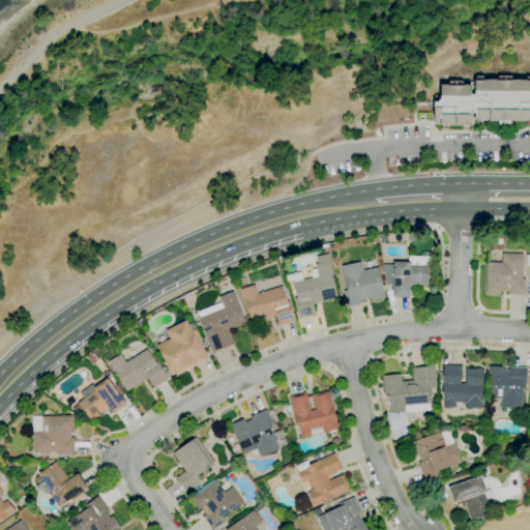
[(529,124),(526,124),(526,121),(512,121),(512,120),(510,120),(510,125),(498,124),(498,120),(496,120),(496,121),(490,121),(490,120),(482,120),(482,124),(474,124),(475,120),(470,120),(470,125),(468,125),(468,128),(462,128),(462,125),(461,125),(454,125),(454,126),(448,126),(448,129),(441,129),(442,124),(439,124),(439,118),(434,118),(434,108),(429,108),(429,102),(434,102),(438,102),(438,99),(441,99),(441,85),(447,85),(447,86),(448,86),(448,82),(463,82),(463,86),(464,86),(464,85),(468,85),(468,80),(476,80),(476,77),(482,77),(482,81),(483,81),(483,80),(496,80),(496,81),(498,81),(498,76),(511,76),(511,81),(512,81),(512,80),(520,80),(526,80),(526,77),(529,77),(529,124)]
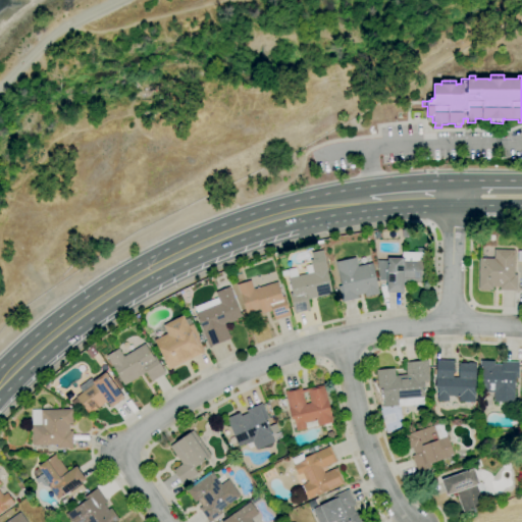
[(402,238),(402,230),(412,229),(412,237),(402,238)]
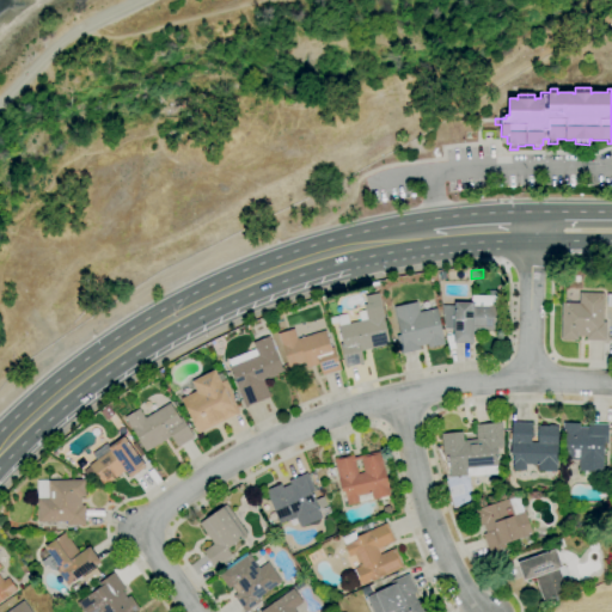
[(606,341),(586,341),(586,336),(577,336),(577,341),(560,340),(562,303),(579,304),(579,292),(604,293),(603,322),(606,322),(606,341)]
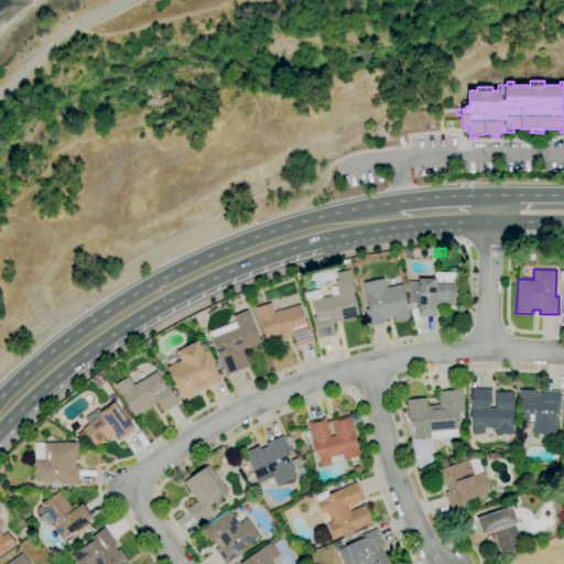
[(317,339),(313,318),(315,317),(312,302),(305,303),(303,294),(320,290),(322,299),(333,295),(331,288),(336,285),(335,281),(337,280),(336,273),(348,270),(354,293),(353,294),(358,317),(333,324),(335,335),(317,339)]
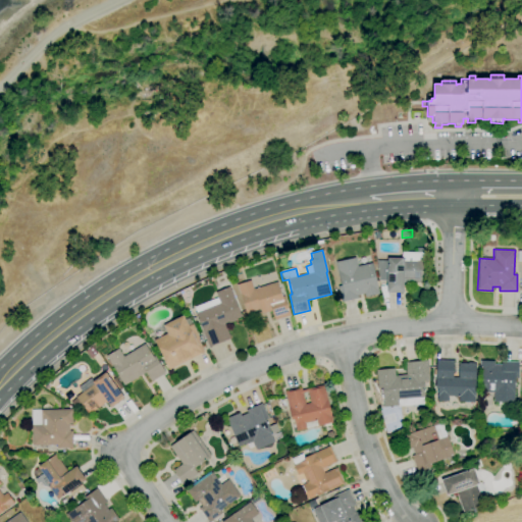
[(403,293),(386,293),(386,280),(379,280),(376,260),(387,261),(387,258),(402,258),(402,252),(424,253),(424,262),(423,262),(423,282),(403,282),(403,293)]
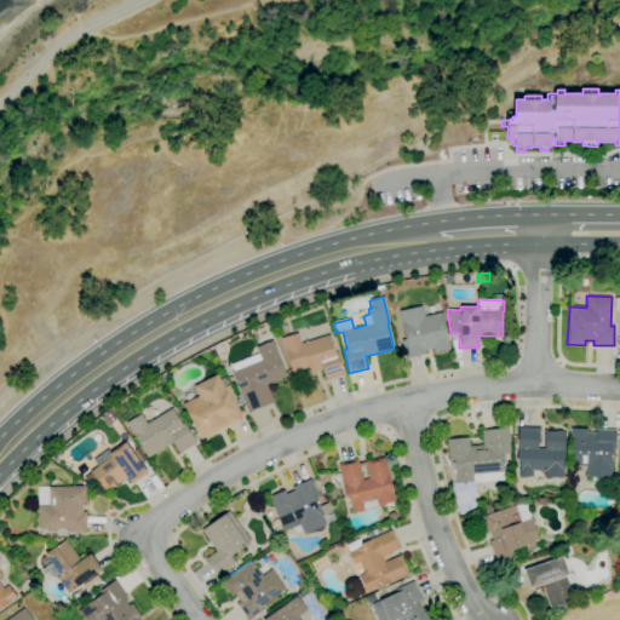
[(405,359),(401,340),(405,339),(399,311),(423,306),(425,316),(443,313),(449,345),(449,349),(434,352),(432,349),(424,350),(425,355),(405,359)]
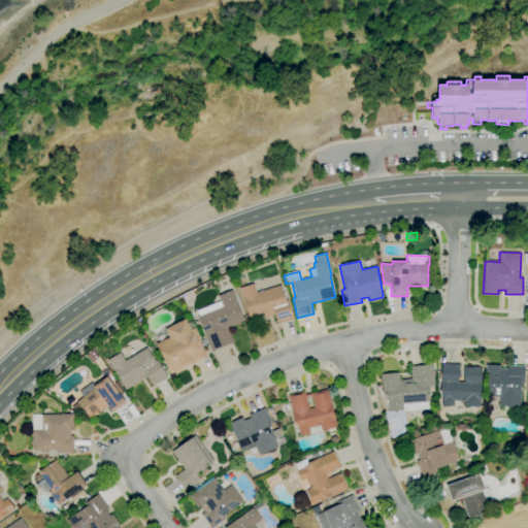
[(277,324),(274,315),(251,322),(243,299),(242,299),(239,289),(254,284),(257,293),(270,289),(267,279),(277,276),(285,300),(287,299),(294,319),(277,324)]
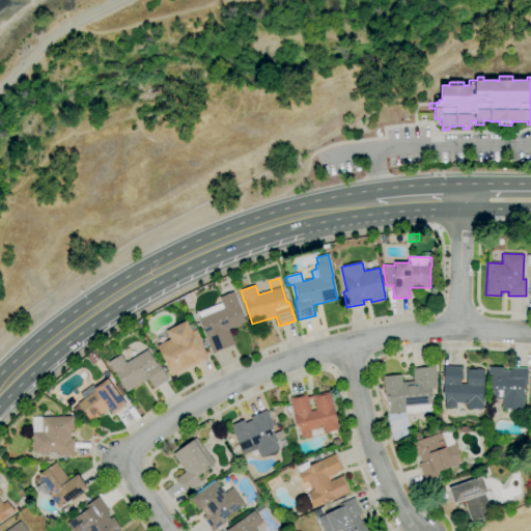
[(212,353),(198,319),(200,318),(197,312),(221,303),(219,298),(233,291),(238,304),(245,323),(227,330),(233,344),(212,353)]
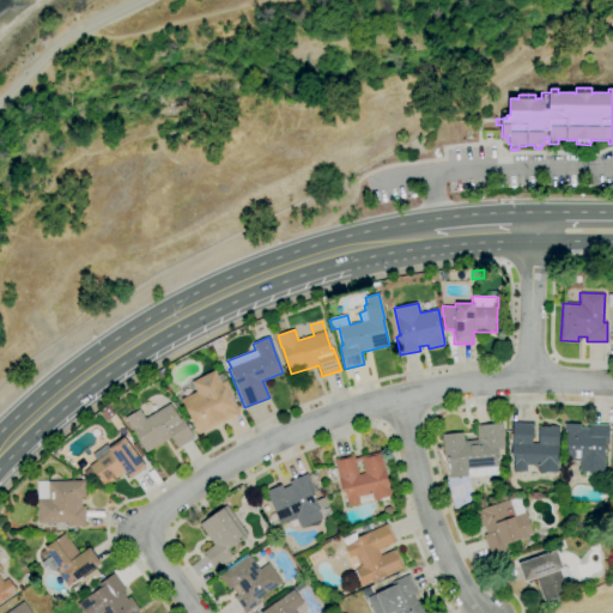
[(199,434),(182,401),(183,401),(183,400),(198,393),(193,383),(214,372),(217,378),(222,376),(224,382),(225,381),(234,398),(231,398),(238,413),(199,434)]
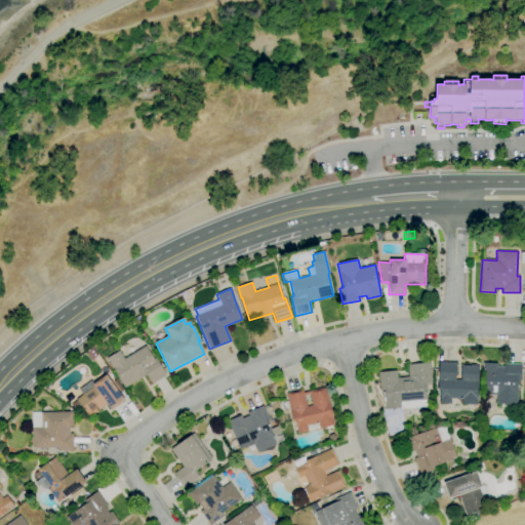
[(124,388),(112,367),(111,367),(108,363),(109,362),(107,358),(119,351),(124,359),(146,346),(154,359),(156,358),(166,375),(152,384),(147,374),(124,388)]
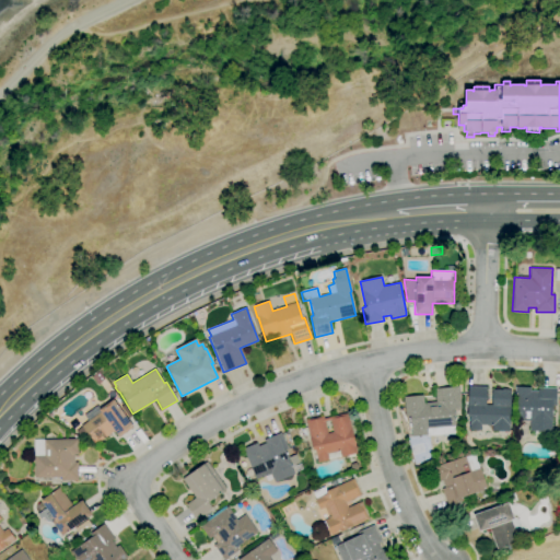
[(97,385),(91,376),(98,371),(104,380),(97,385)]
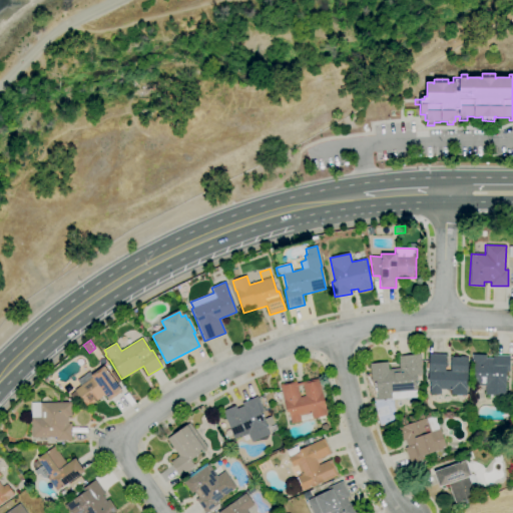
[(466,396),(451,395),(440,394),(430,394),(430,383),(428,383),(428,369),(426,369),(426,363),(428,363),(429,353),(445,354),(445,358),(451,358),(451,357),(460,358),(460,357),(468,357),(466,396)]
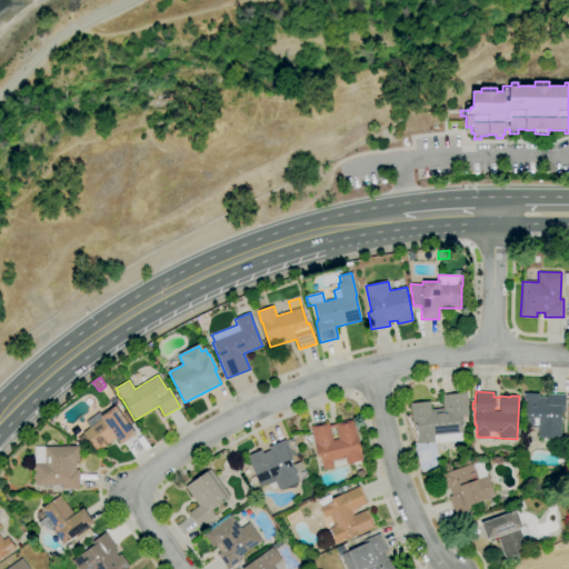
[(433,443),(433,441),(418,443),(417,436),(416,436),(416,431),(417,430),(416,422),(412,423),(410,403),(430,401),(430,410),(442,408),(441,396),(466,392),(468,415),(461,416),(462,433),(461,433),(462,440),(433,443)]
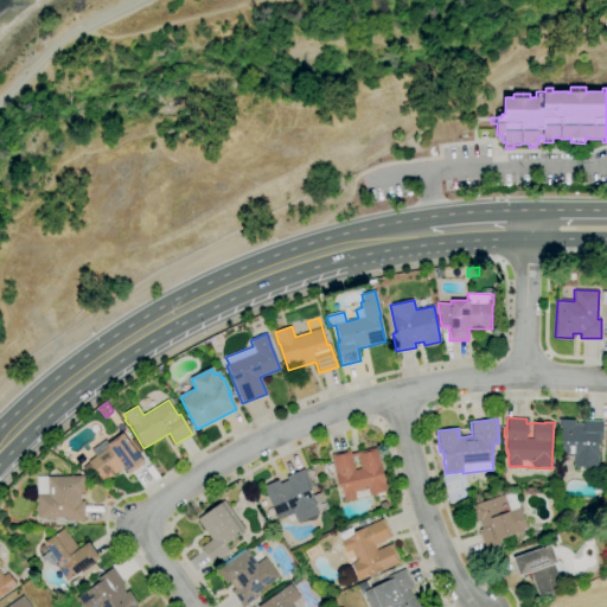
[(598,468),(574,467),(574,457),(555,455),(557,419),(575,420),(574,423),(583,425),(583,420),(604,421),(602,440),(599,439),(598,454),(599,454),(598,468)]
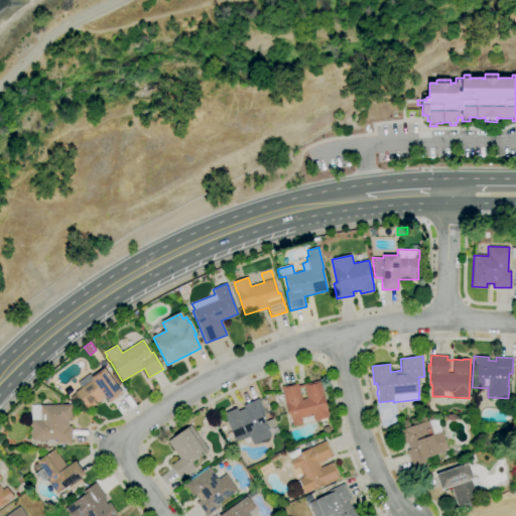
[(87,410),(75,393),(81,388),(77,383),(90,374),(92,377),(104,368),(122,393),(120,395),(121,396),(113,402),(112,401),(109,403),(105,397),(87,410)]
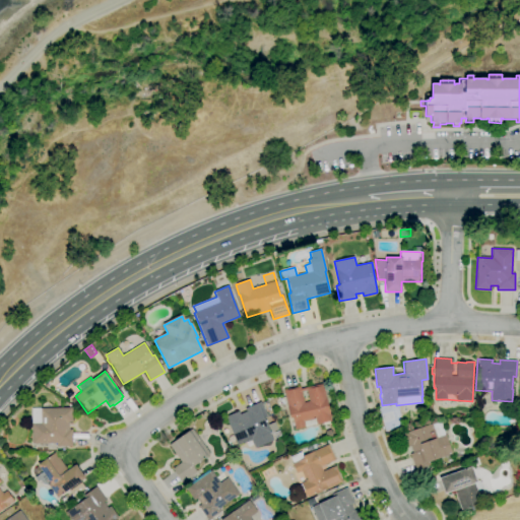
[(295,430),(293,418),(290,418),(283,390),(301,386),(301,389),(322,384),(331,421),(329,423),(329,421),(316,425),(305,427),(305,428),(295,430)]
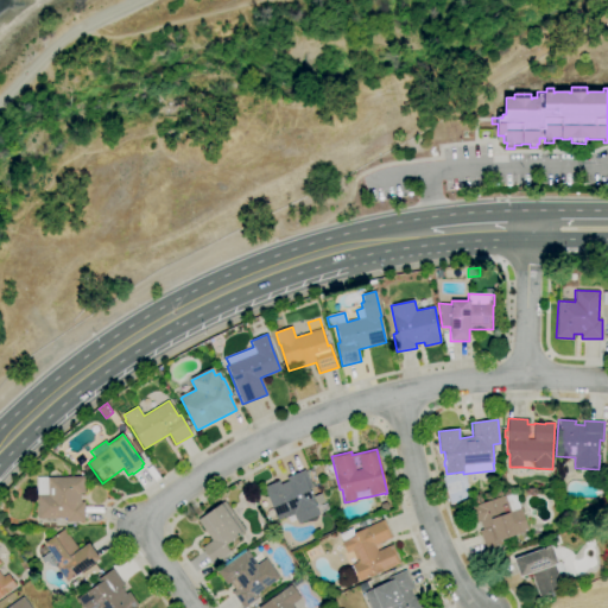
[(324,474),(323,466),(330,464),(333,473),(324,474)]
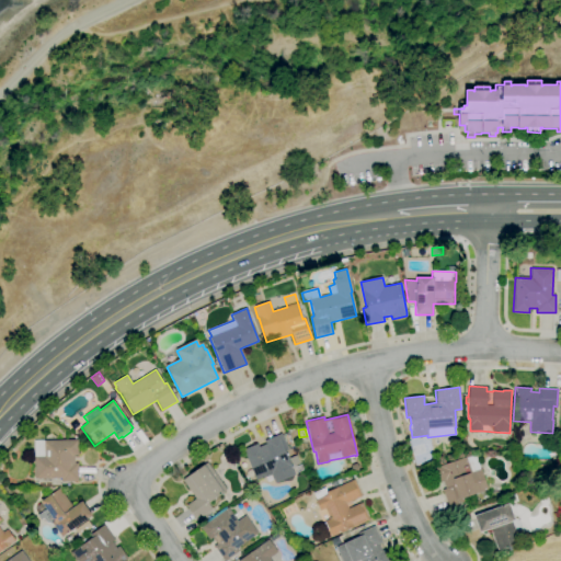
[(274,484),(271,474),(255,481),(245,455),(244,455),(243,449),(258,444),(259,447),(265,444),(264,441),(282,434),(287,449),(285,450),(295,476),(274,484)]
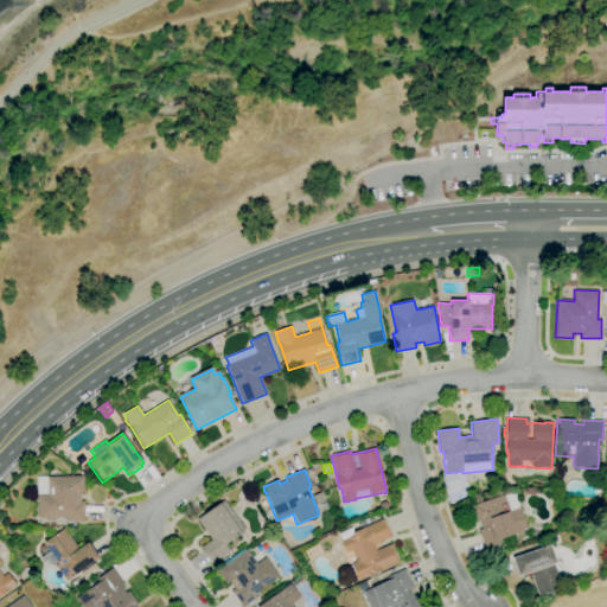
[(492,483),(486,479),(490,472),(496,475),(492,483)]
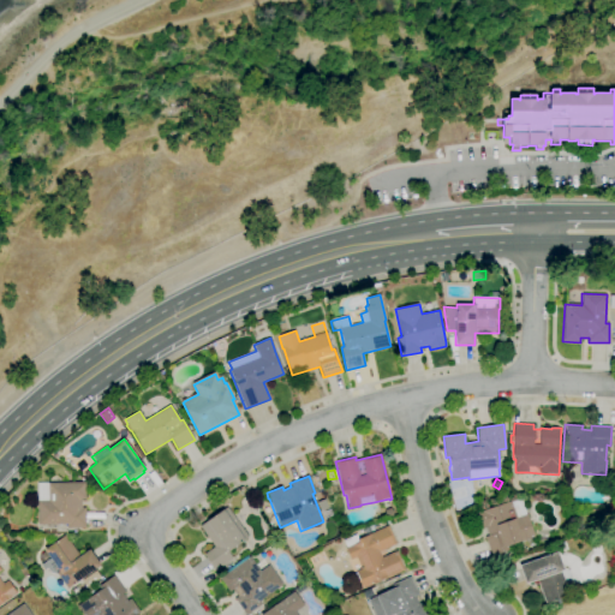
[(66,529),(66,524),(39,525),(37,501),(39,501),(37,484),(48,483),(84,482),(85,500),(82,500),(82,508),(85,507),(85,527),(66,529)]
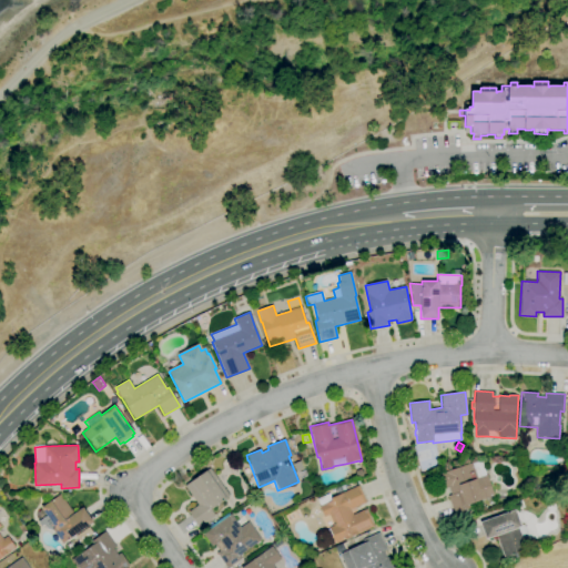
[(422,472),(418,468),(418,463),(422,459),(427,459),(430,463),(430,468),(427,472),(422,472)]
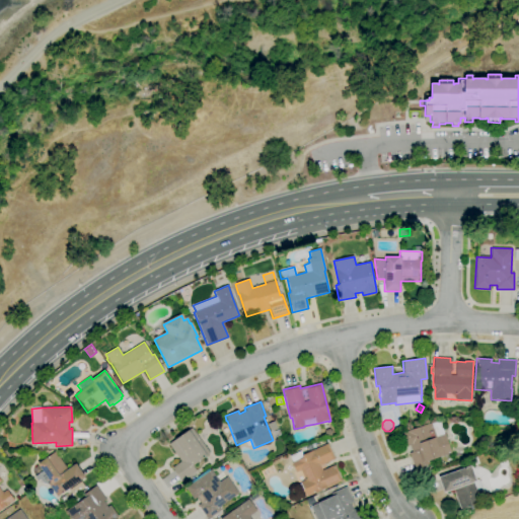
[(415,469),(409,453),(412,452),(410,445),(403,447),(399,434),(431,423),(431,424),(440,421),(444,434),(445,434),(451,452),(440,456),(441,457),(427,462),(428,465),(415,469)]
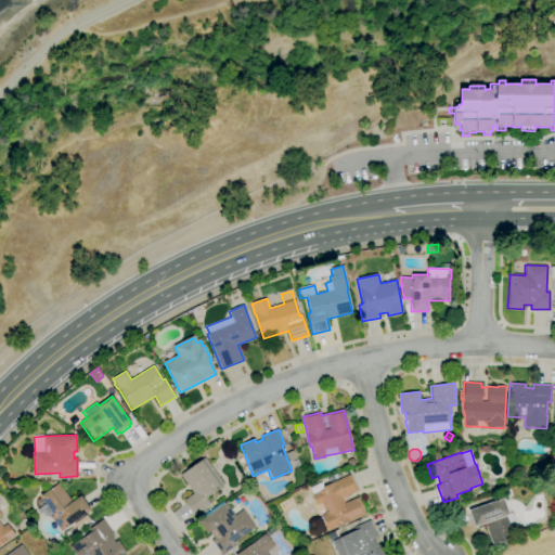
[(194,515),(183,500),(193,493),(180,475),(205,457),(224,485),(205,498),(210,504),(194,515)]
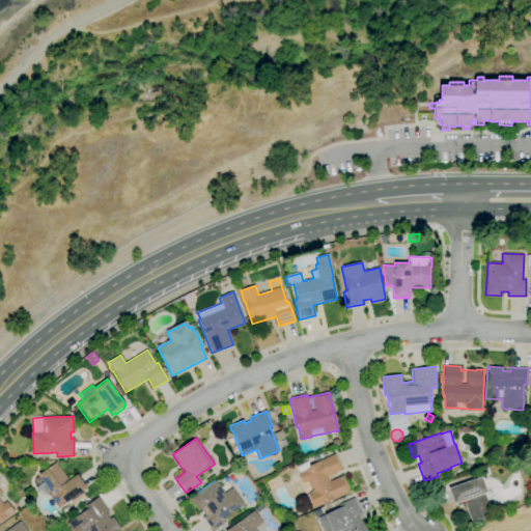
[(279,448),(277,443),(285,440),(287,445),(279,448)]
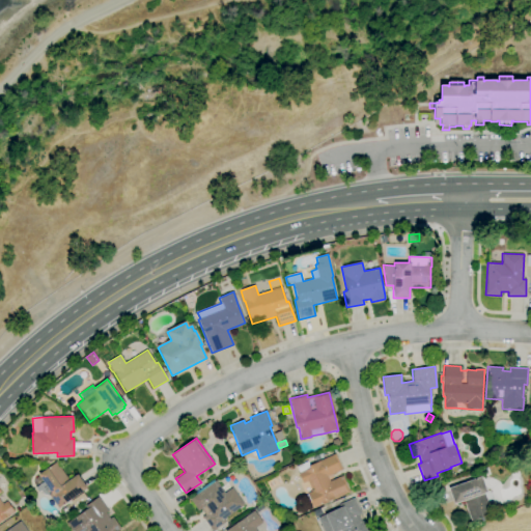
[(313,508),(310,501),(307,502),(305,496),(307,495),(307,494),(311,492),(307,481),(302,483),(298,473),(299,473),(296,467),(307,462),(309,466),(320,460),(335,454),(342,470),(327,476),(329,481),(342,476),(350,493),(335,499),(335,498),(320,504),(320,505),(313,508)]
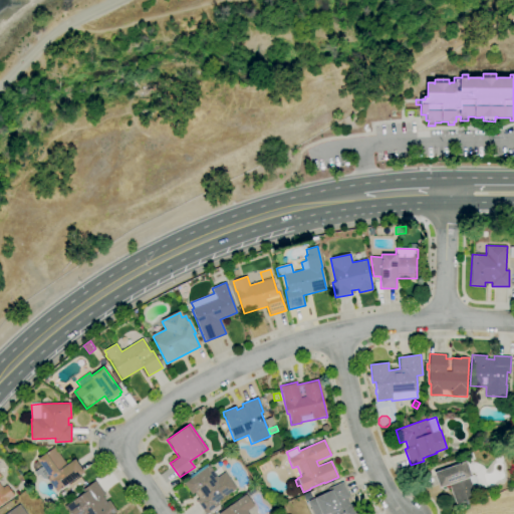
[(56,492),(47,480),(46,480),(43,481),(39,475),(37,477),(34,473),(42,467),(36,460),(45,453),(45,454),(54,447),(66,465),(74,460),(84,473),(56,492)]
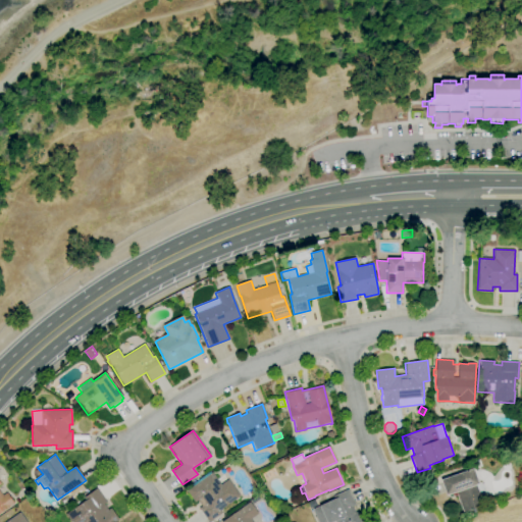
[(464,515),(456,492),(446,496),(440,480),(473,468),(479,484),(476,485),(484,507),(464,515)]
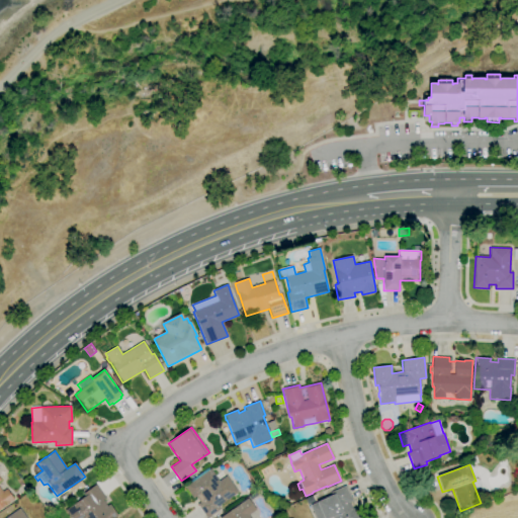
[(207,517),(197,504),(199,503),(196,497),(193,499),(185,487),(191,483),(190,481),(208,467),(209,469),(210,468),(219,481),(227,476),(238,493),(219,507),(220,509),(207,517)]
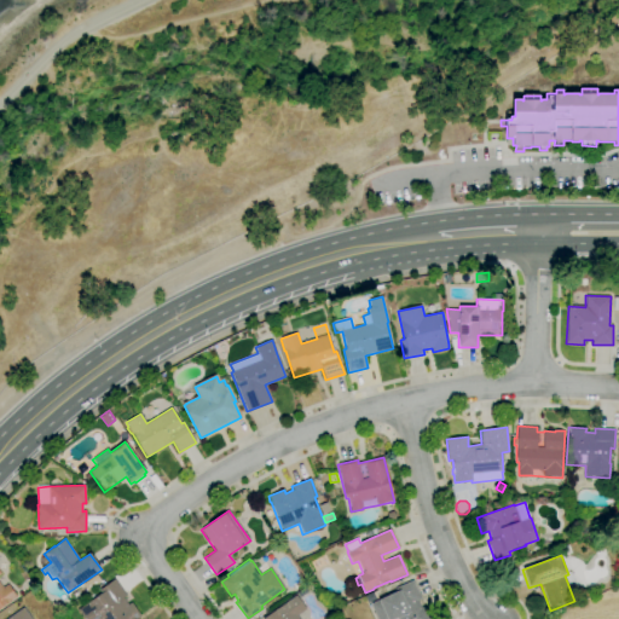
[(0,572),(1,574),(0,574),(0,584),(3,588),(7,584),(17,597),(10,602),(10,601),(0,608),(0,572)]
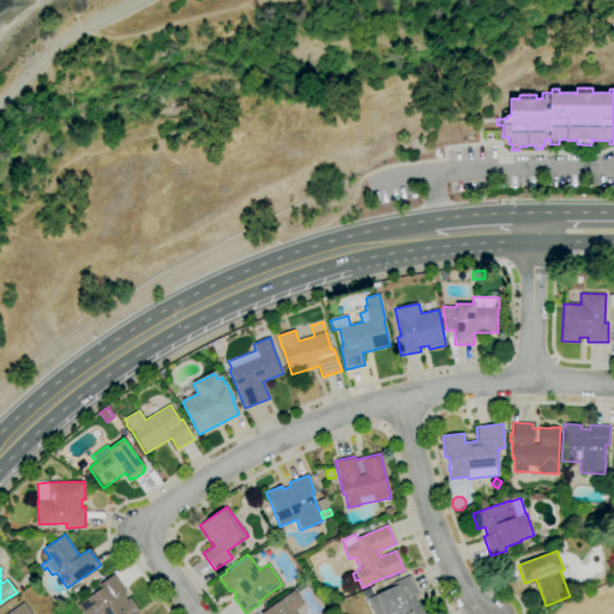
[(86,587),(82,579),(95,570),(100,577),(86,587)]
